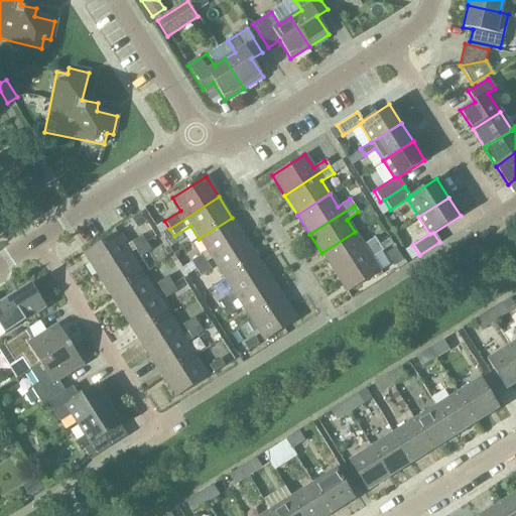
[(212,259),(245,238),(232,218),(199,239),(212,259)]
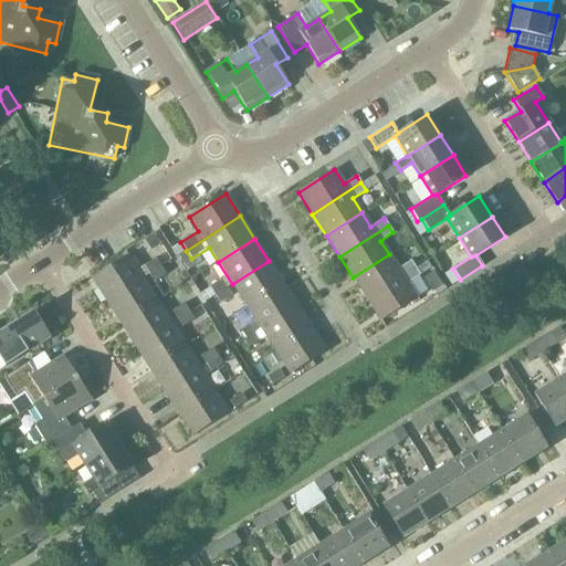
[(366,299),(415,268),(410,261),(398,269),(389,254),(353,278),(366,299)]
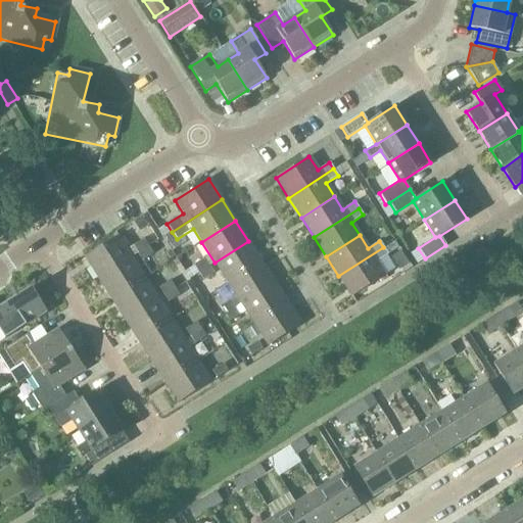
[(143,239),(127,249),(119,236),(85,257),(98,279),(132,257),(137,253),(148,246),(143,239)]
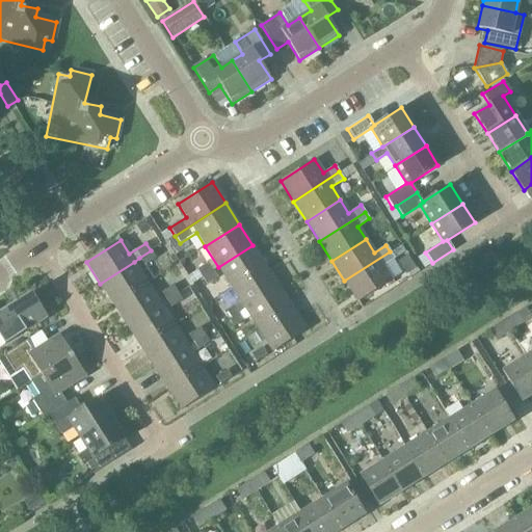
[(232,288),(266,266),(253,245),(218,267),(232,288)]
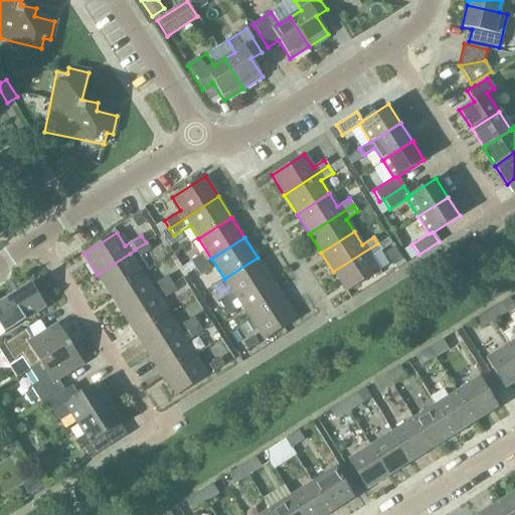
[(370,258),(381,250),(387,246),(383,240),(377,243),(333,272),(346,292),(379,272),(370,258)]
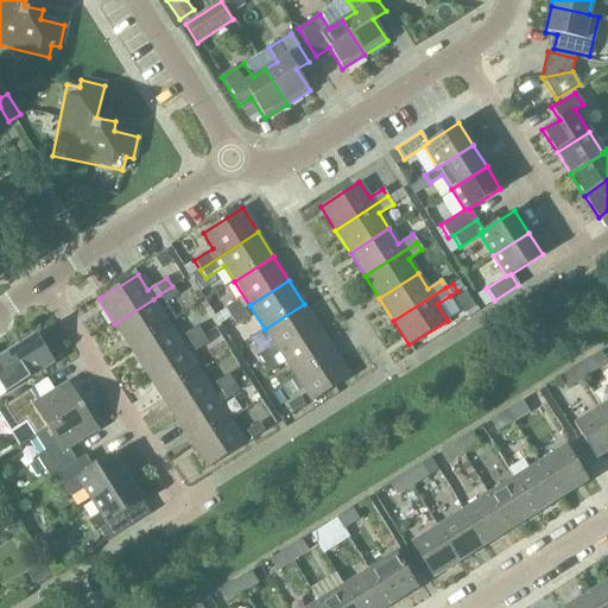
[(172,286),(159,295),(165,304),(178,296),(172,286)]
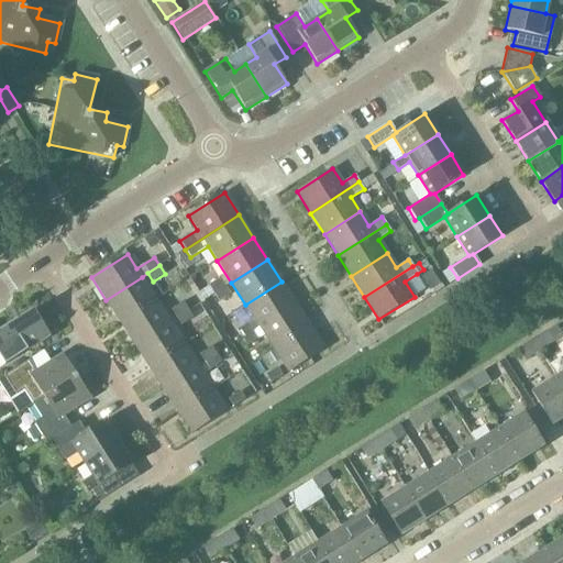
[(120,322),(156,299),(142,277),(106,300),(120,322)]
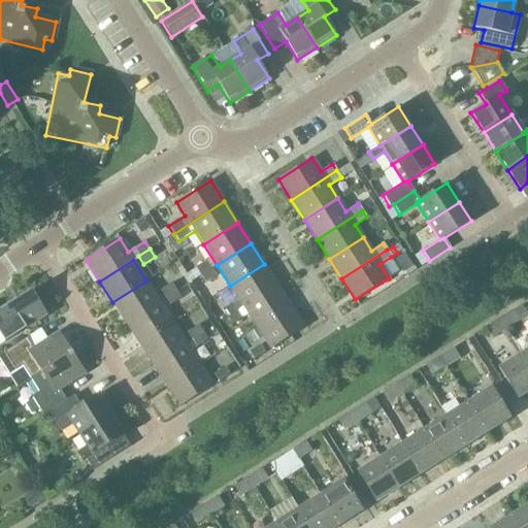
[(200,275),(211,268),(206,261),(195,268),(200,275)]
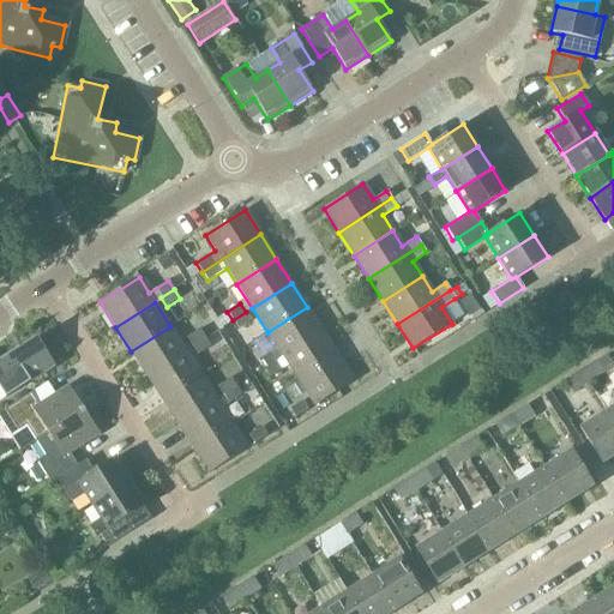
[(283,356),(323,331),(307,307),(268,332),(283,356)]
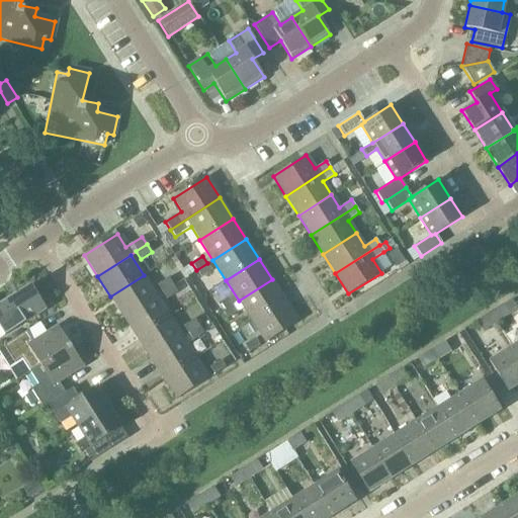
[(207,263),(196,270),(200,277),(211,270),(207,263)]
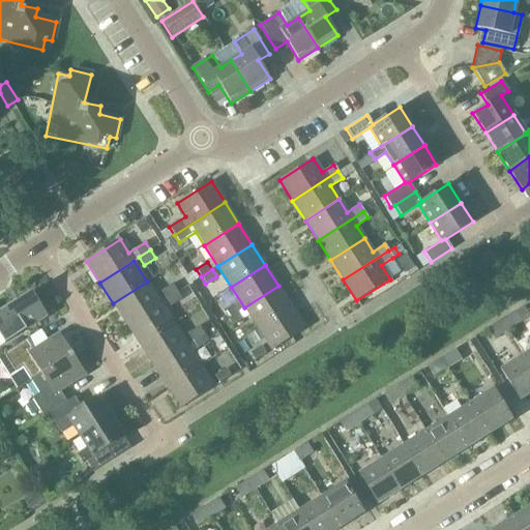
[(125,324),(160,302),(147,282),(113,303),(125,324)]
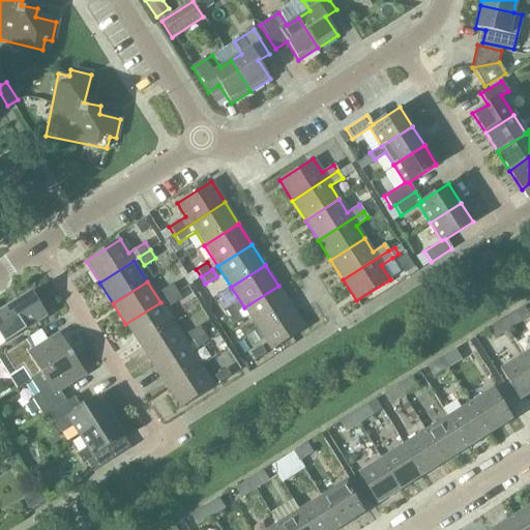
[(166,299),(177,292),(172,285),(160,291),(166,299)]
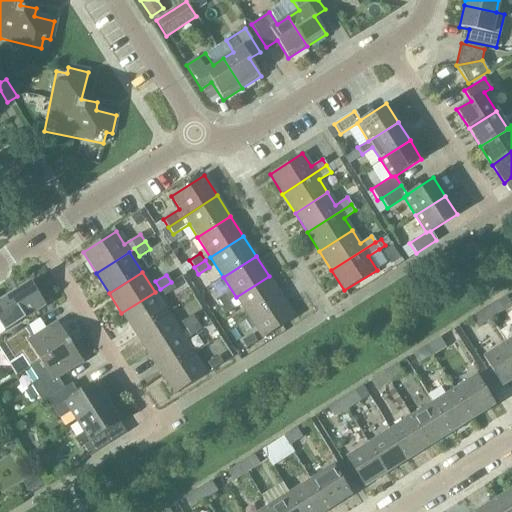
[(248,318),(282,297),(269,276),(236,297),(248,318)]
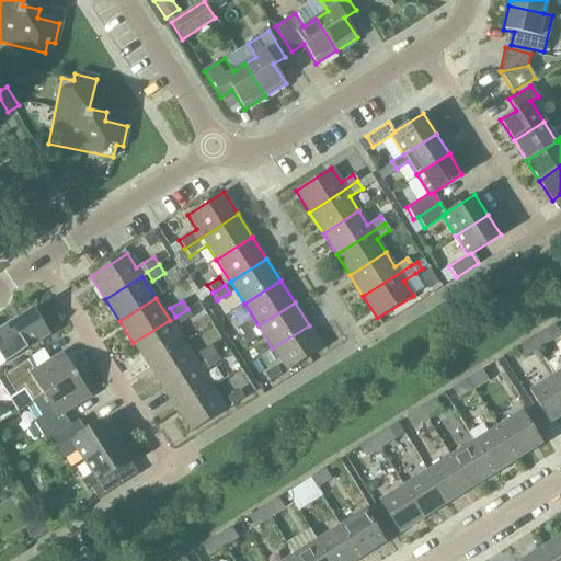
[(33,309),(0,330),(0,355),(4,363),(20,353),(20,352),(49,333),(33,309)]
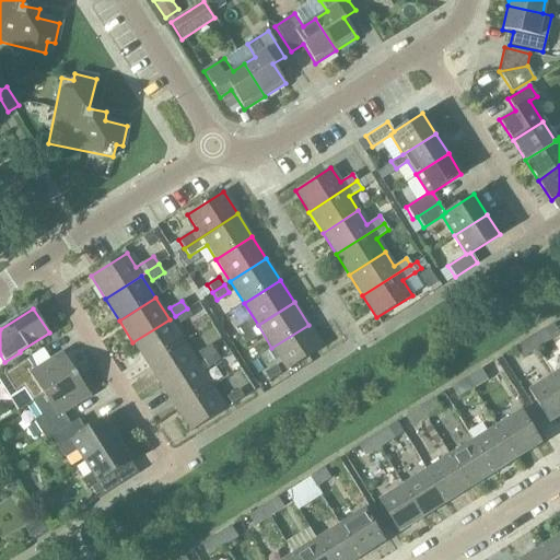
[(187,308),(175,316),(179,324),(191,316),(187,308)]
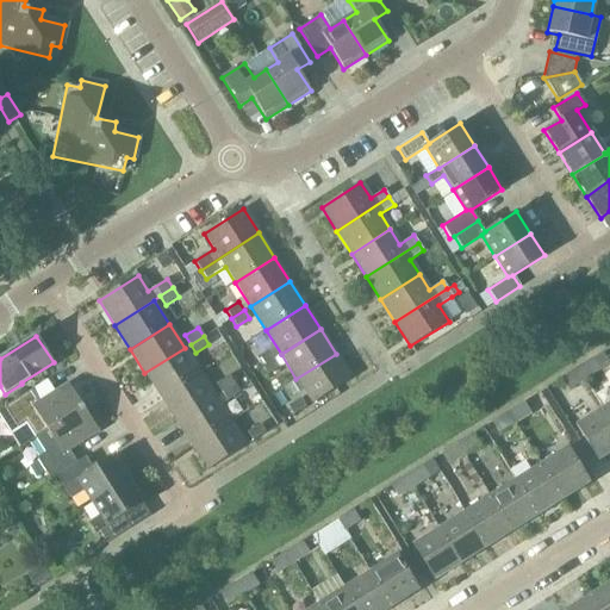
[(160,397),(199,372),(185,348),(144,373),(160,397)]
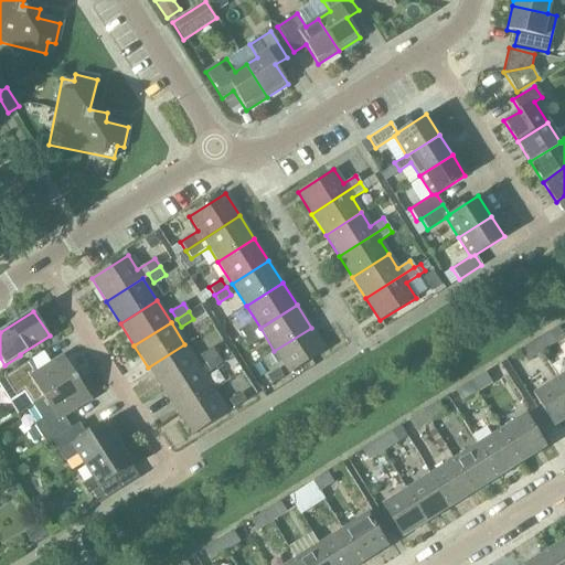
[(242,340),(254,332),(249,323),(237,331),(242,340)]
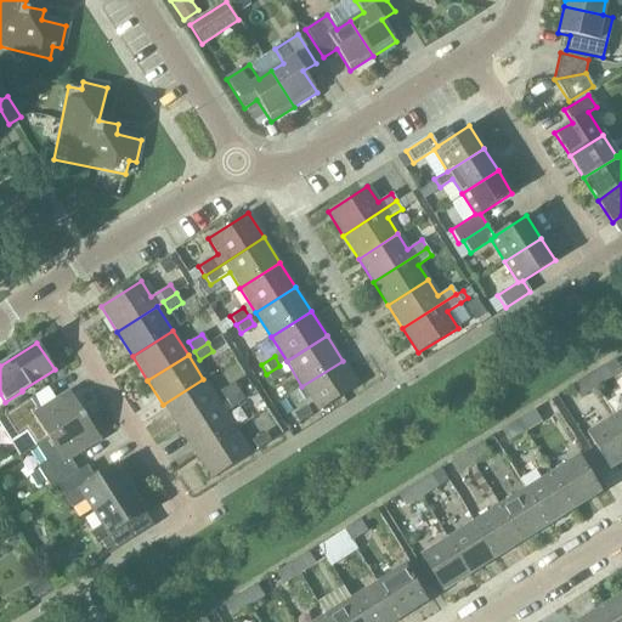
[(343,361),(301,386),(318,411),(358,385),(343,361)]
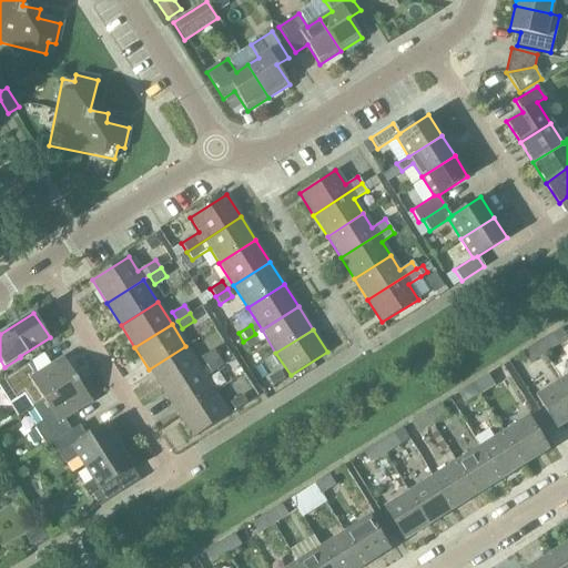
[(255,334),(243,342),(249,350),(261,342),(255,334)]
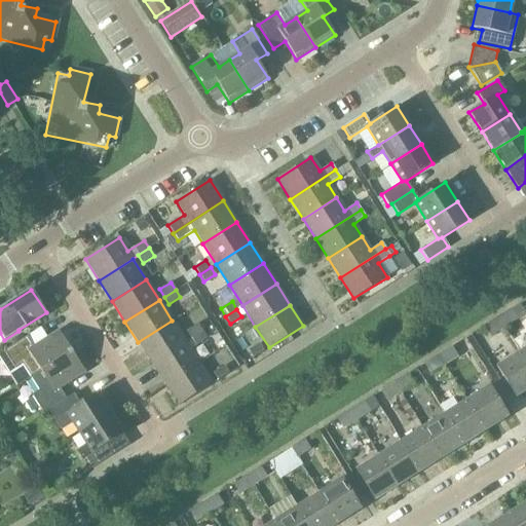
[(497,317),(502,328),(517,318),(511,309),(497,317)]
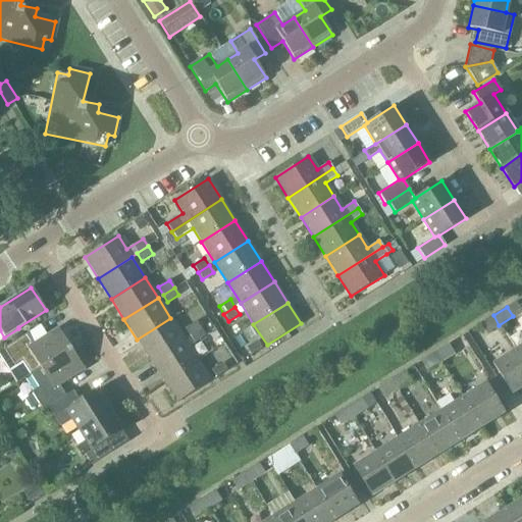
[(485,333),(499,325),(493,315),(479,323),(485,333)]
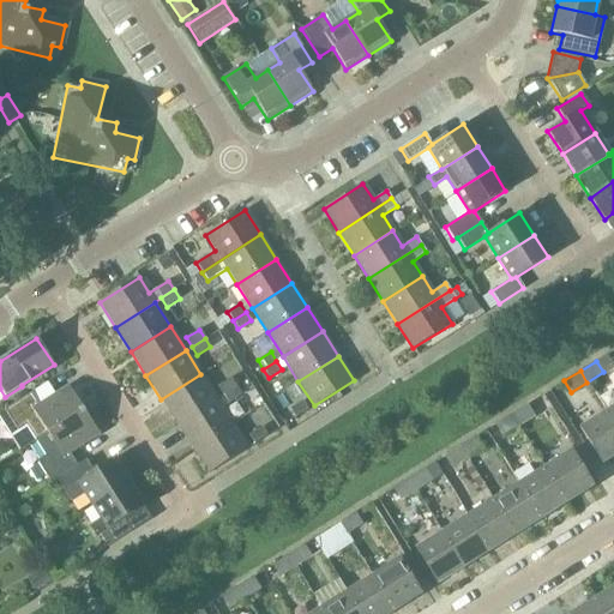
[(176,425),(216,398),(200,374),(161,399),(176,425)]
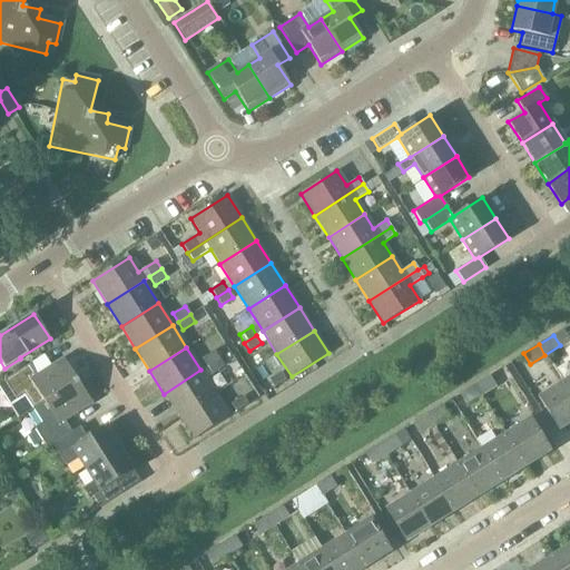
[(206,366),(218,359),(214,351),(202,359),(206,366)]
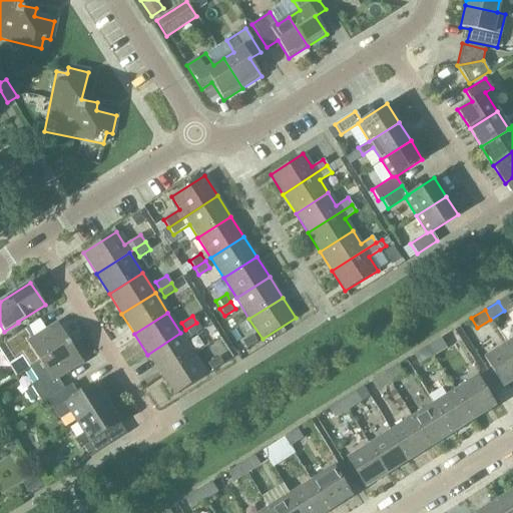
[(29,368),(69,343),(56,323),(32,339),(25,329),(3,343),(14,360),(21,356),(29,368)]
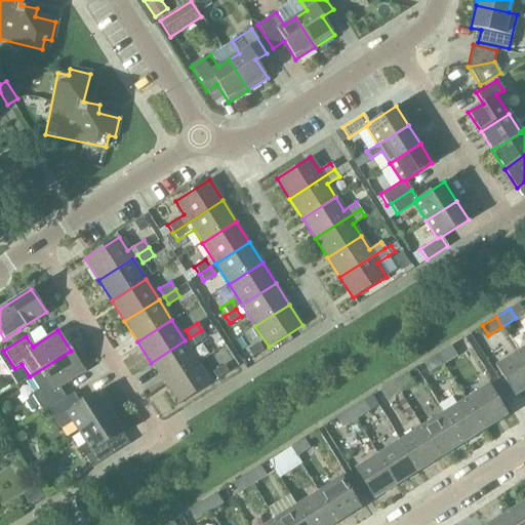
[(201,330),(190,337),(195,345),(206,338),(201,330)]
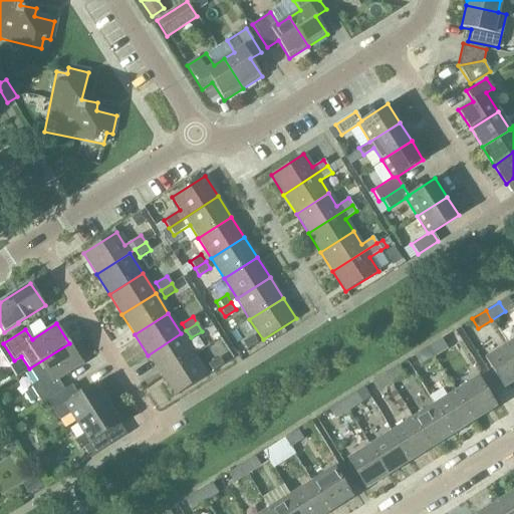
[(161,375),(194,354),(181,333),(148,355),(161,375)]
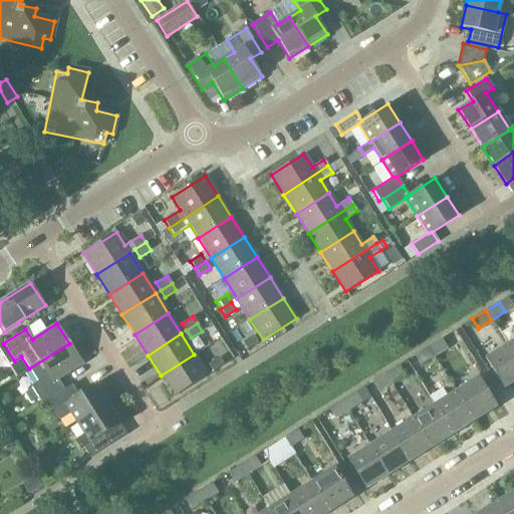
[(247,350),(258,343),(253,335),(242,342),(247,350)]
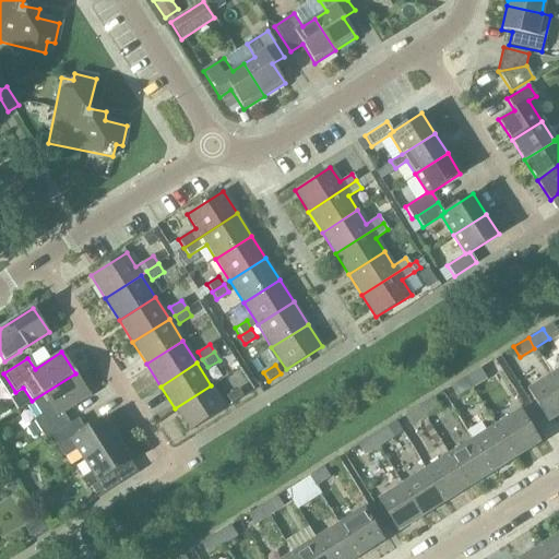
[(464,378),(470,385),(472,389),(486,380),(479,368),(464,378)]
